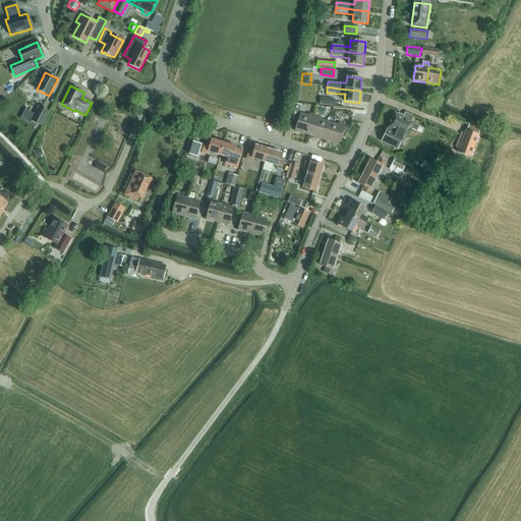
[(320,104),(334,106),(335,99),(321,98),(320,104)]
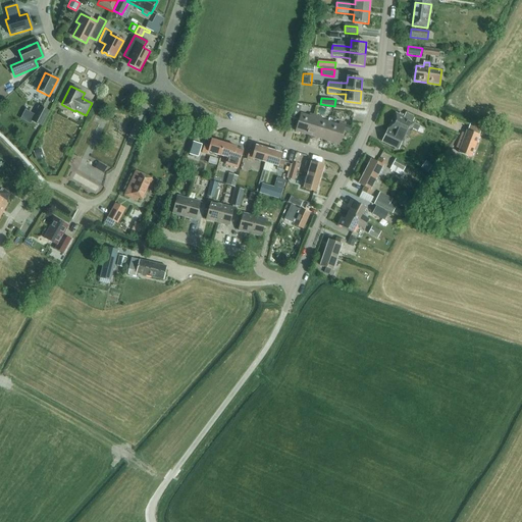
[(294,103),(289,117),(297,120),(302,106),(294,103)]
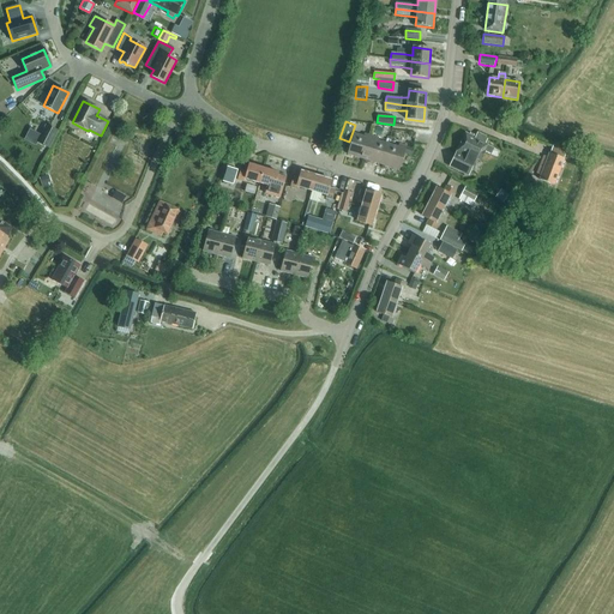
[(46,125),(36,142),(49,149),(59,131),(46,125)]
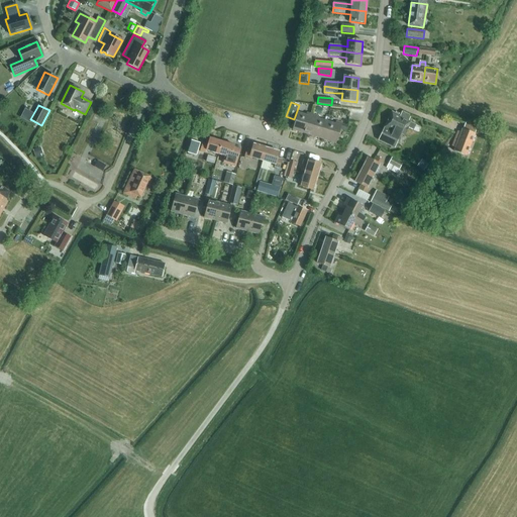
[(307,134),(313,115),(307,113),(307,115),(298,112),(293,130),(307,134)]
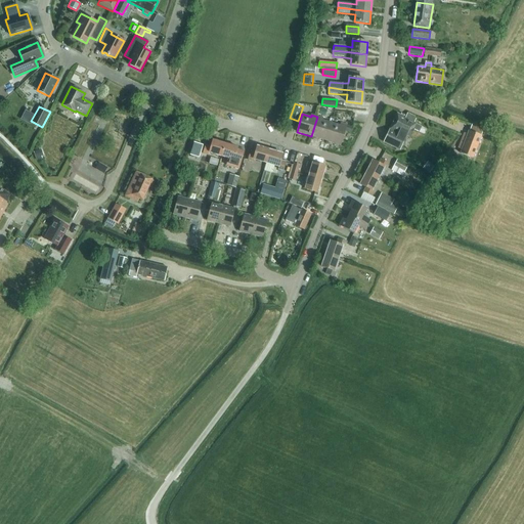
[(397,114),(384,142),(400,150),(406,136),(409,137),(413,129),(416,130),(418,125),(416,124),(413,123),(416,118),(407,114),(405,118),(397,114)]
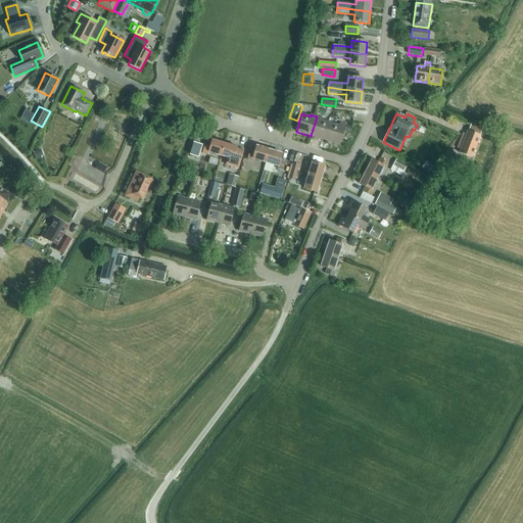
[(323,117),(317,116),(311,136),(325,140),(331,123),(322,120),(323,117)]
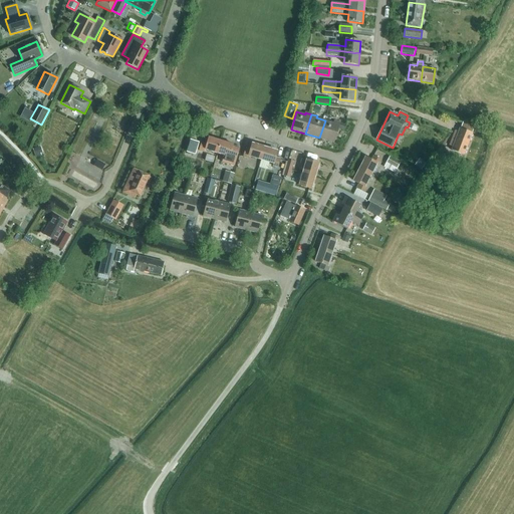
[(333,123),(325,120),(319,138),(334,143),(338,129),(344,131),(346,124),(340,122),(334,120),(333,123)]
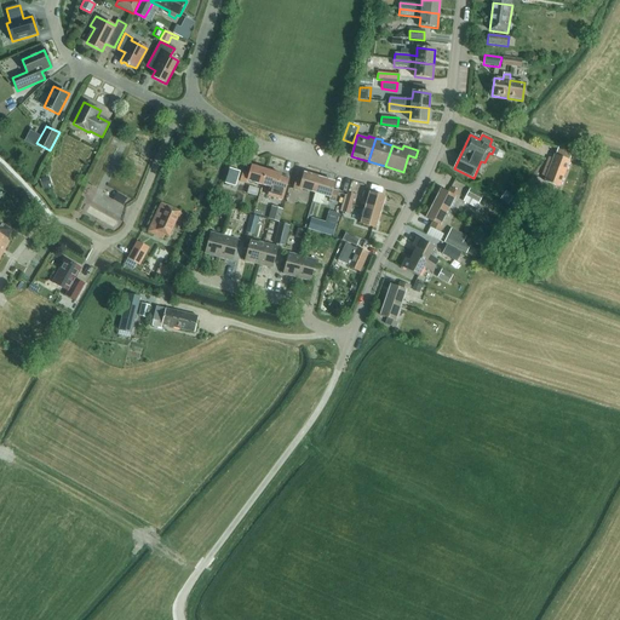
[(558,187),(570,156),(572,153),(558,148),(556,155),(555,155),(554,160),(549,158),(541,176),(546,178),(545,182),(558,187)]
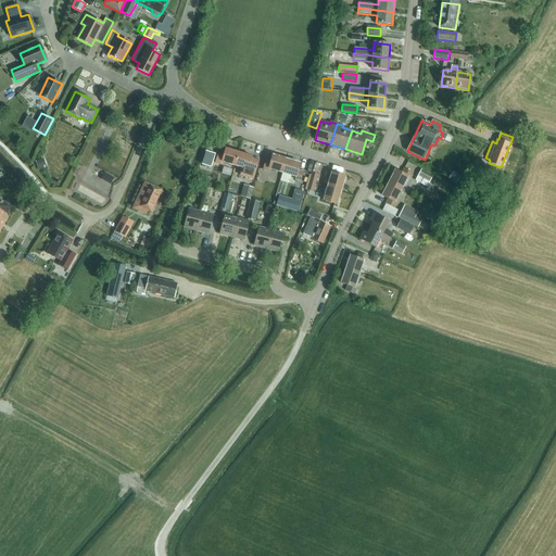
[(30,142),(26,150),(34,154),(38,147),(30,142)]
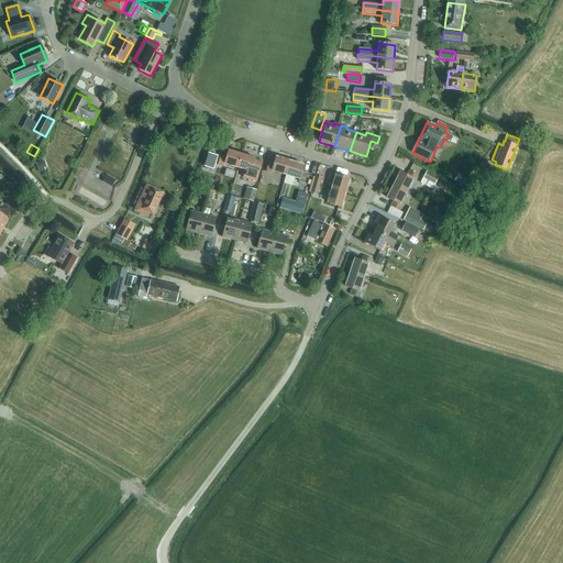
[(224,163),(238,167),(242,155),(228,151),(225,157),(220,156),(218,164),(223,166),(224,163)]
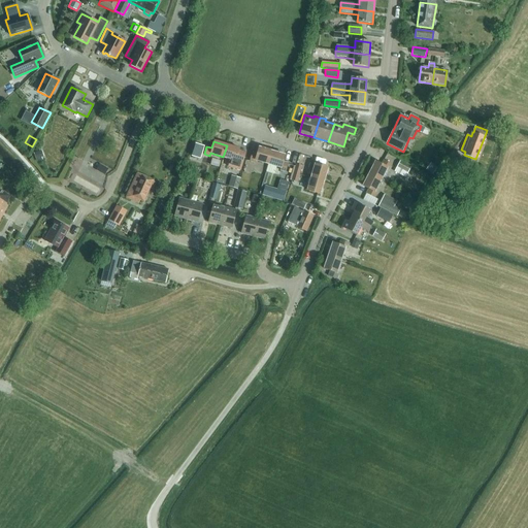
[(191,156),(201,159),(204,146),(195,143),(191,156)]
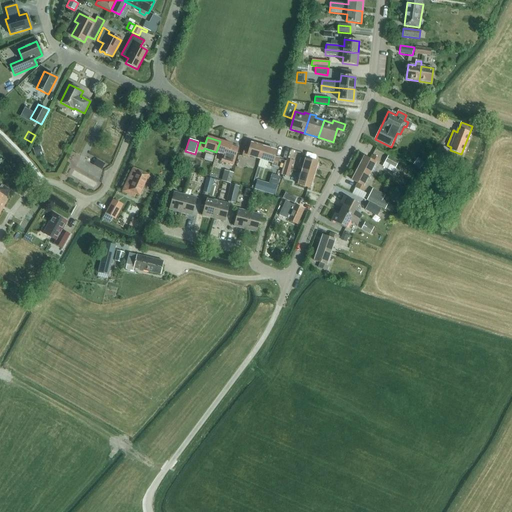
[(232,165),(237,146),(232,145),(232,144),(220,141),(216,152),(223,154),(221,162),(232,165)]
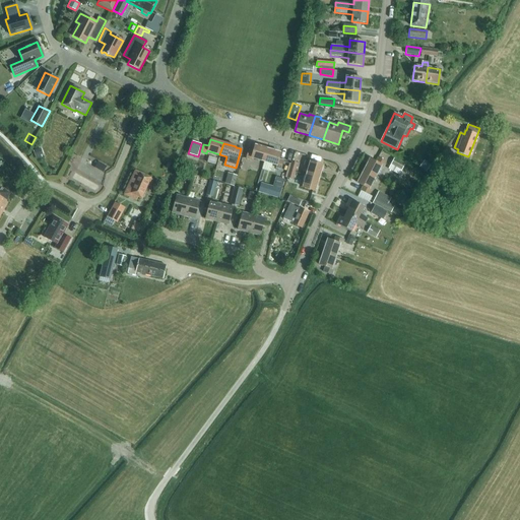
[(264,161),(268,149),(255,145),(253,151),(248,150),(246,158),(251,160),(252,157),(264,161)]
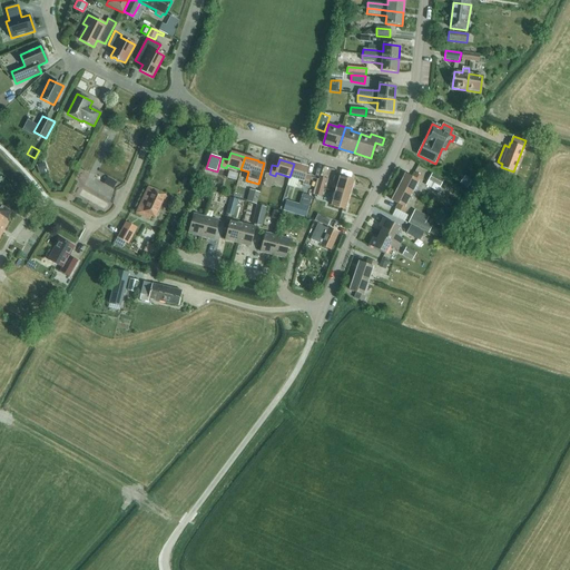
[(36,165),(40,175),(46,173),(46,170),(48,169),(45,163),(36,165)]
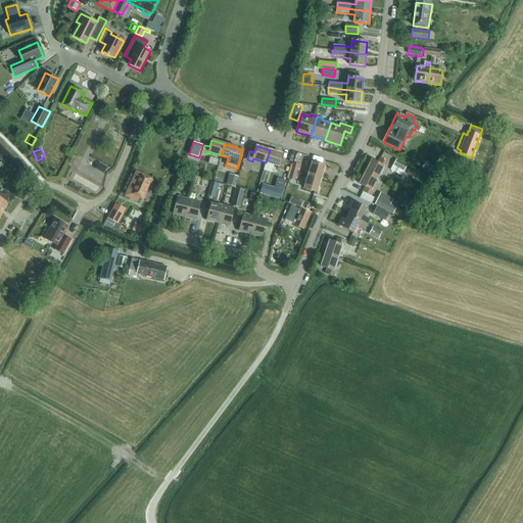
[(282,154),(270,150),(266,162),(278,167),(278,169),(283,171),(285,161),(280,160),(282,154)]
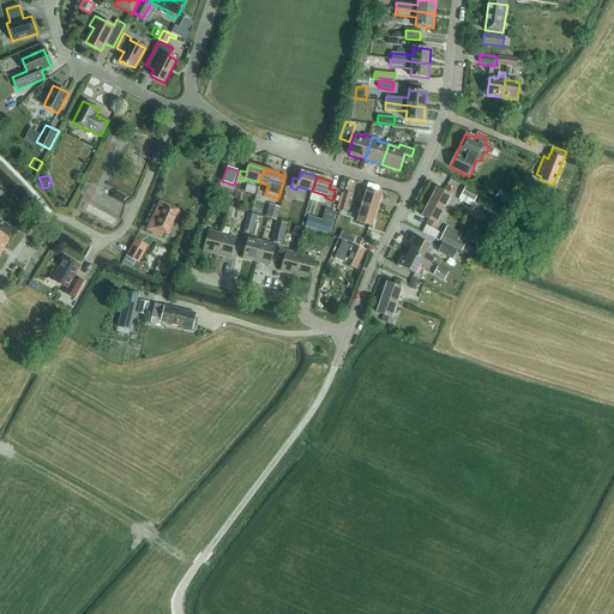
[(429,203),(443,210),(450,196),(452,197),(456,191),(446,186),(444,192),(437,188),(429,203)]
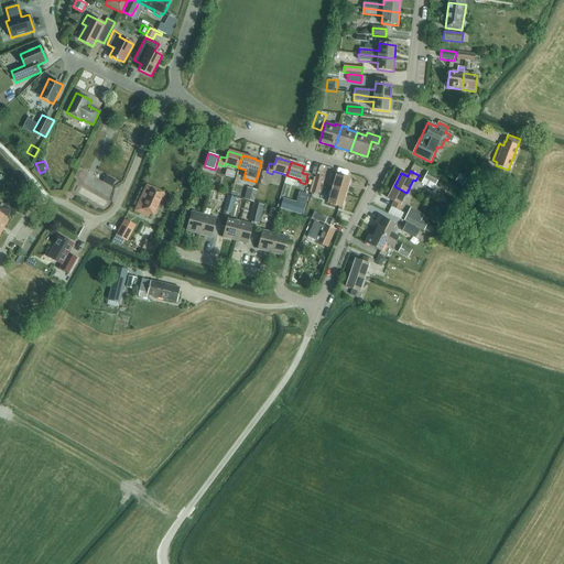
[(424,179),(436,185),(440,179),(427,172),(424,179)]
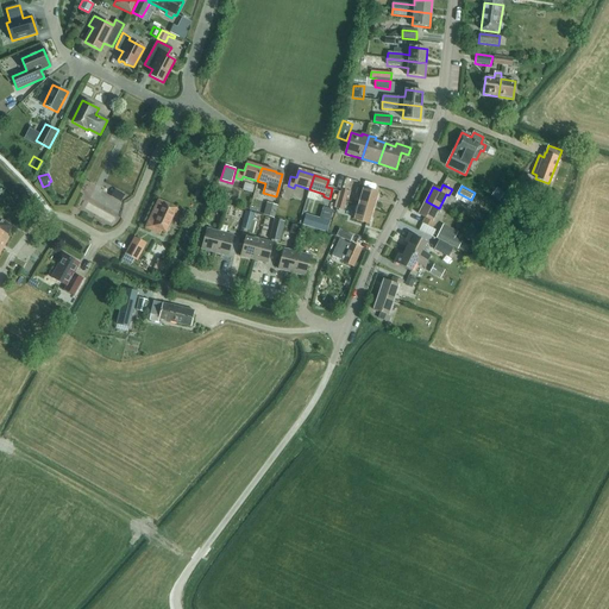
[(497,188),(491,195),(498,201),(504,193),(497,188)]
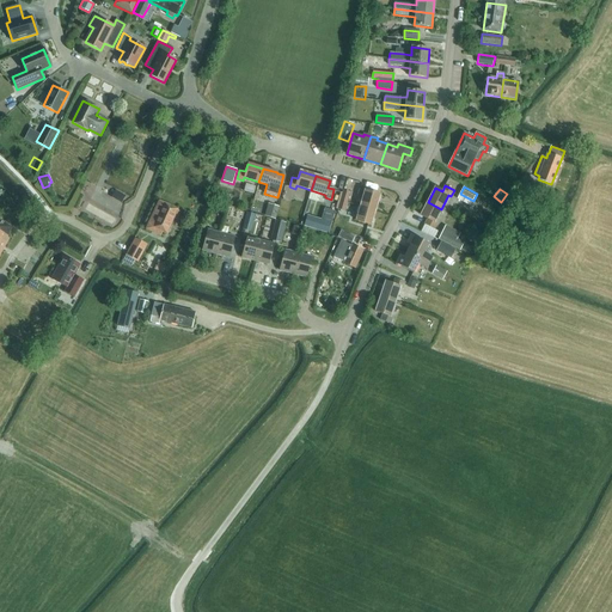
[(117,190),(114,200),(124,203),(128,195),(117,190)]
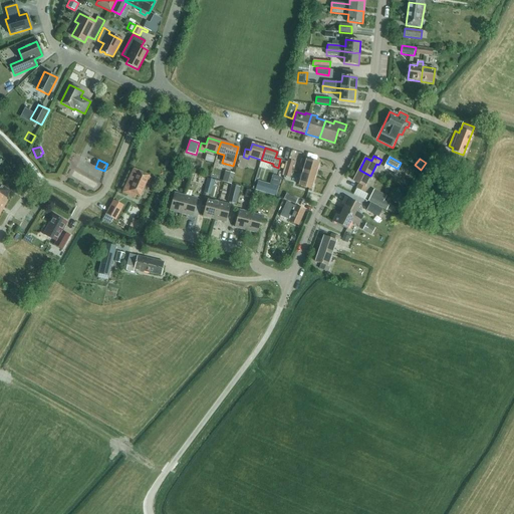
[(288,160),(285,168),(292,170),(294,162),(288,160)]
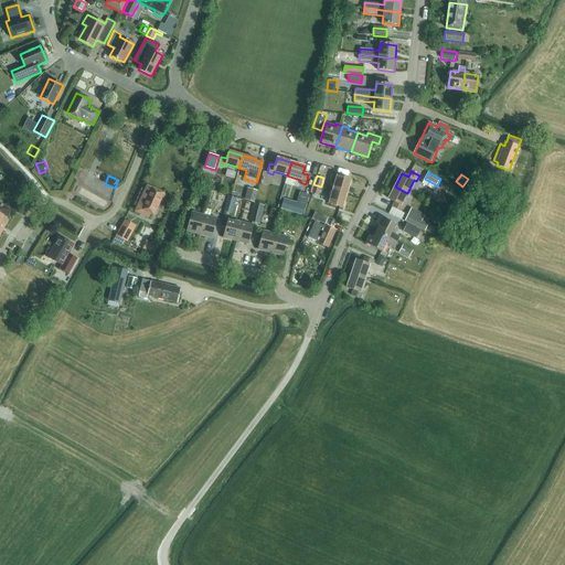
[(337,177),(333,190),(347,194),(350,180),(337,177)]
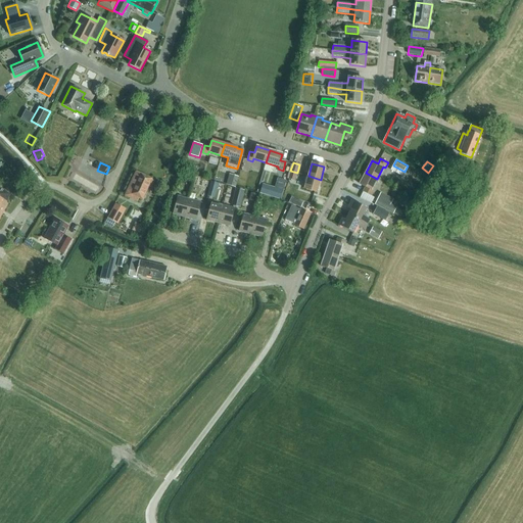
[(297,173),(290,171),(288,179),(294,180),(297,173)]
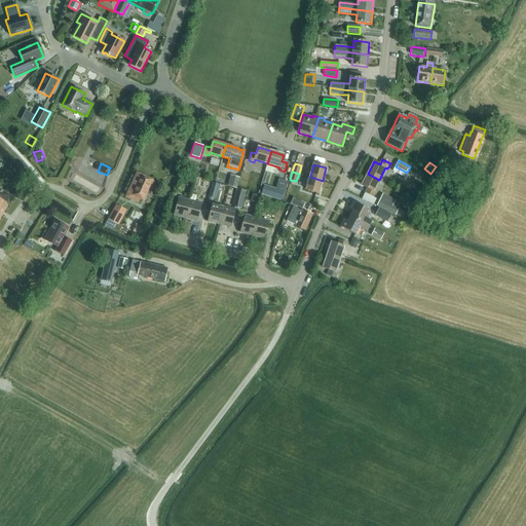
[(138,173),(133,184),(127,194),(132,196),(130,198),(138,201),(139,199),(143,201),(148,191),(153,180),(138,173)]
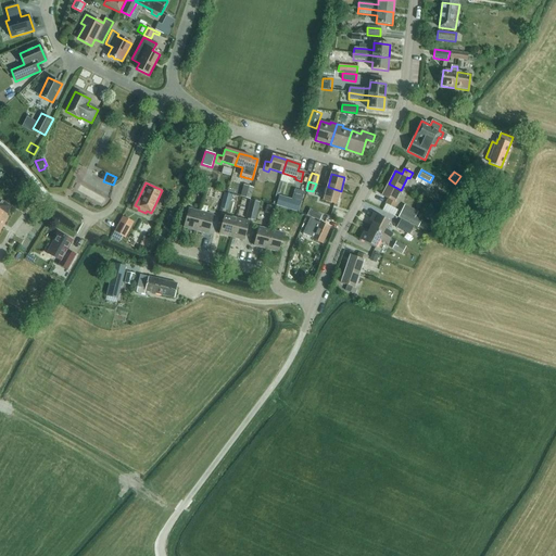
[(401,190),(389,184),(382,196),(388,199),(386,204),(394,209),(396,203),(394,202),(401,190)]
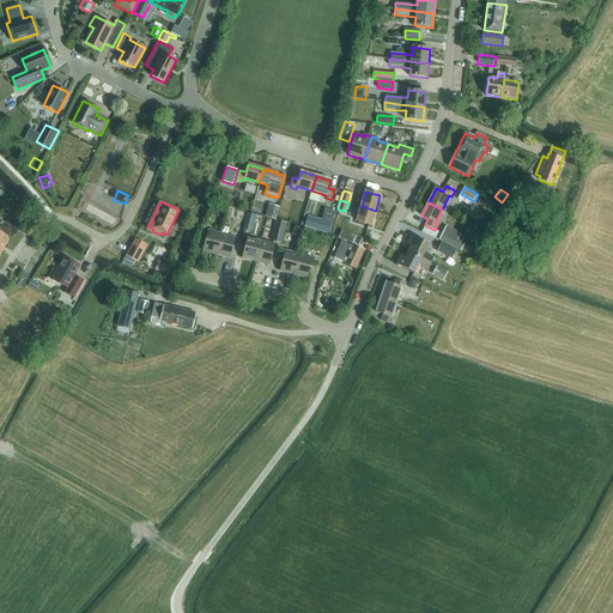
[(268,204),(265,217),(275,219),(279,207),(268,204)]
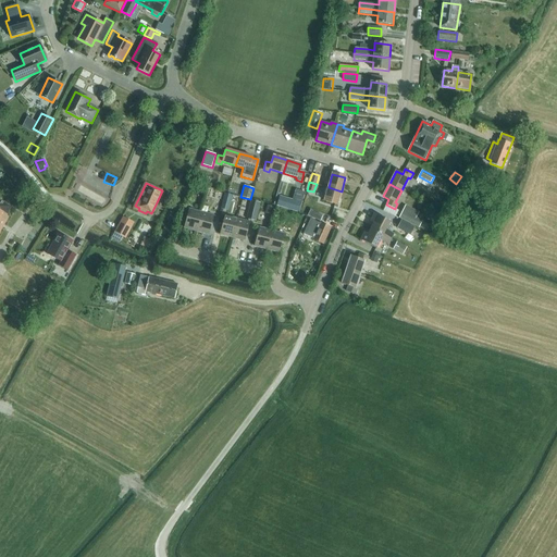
[(342,192),(329,187),(324,201),(337,205),(342,192)]
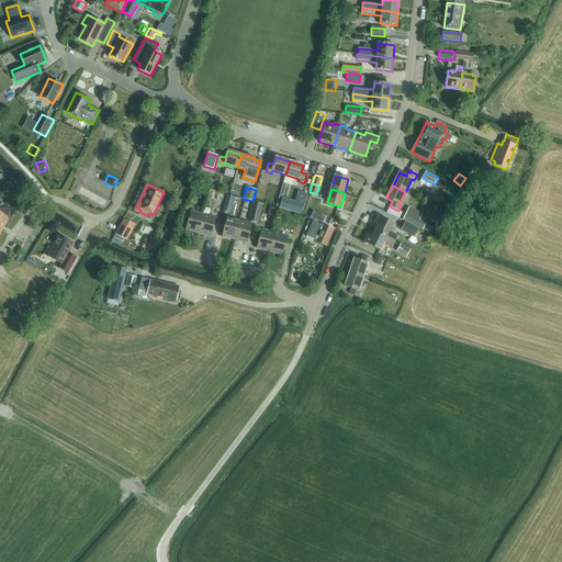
[(294,201),(305,204),(308,194),(298,191),(294,201)]
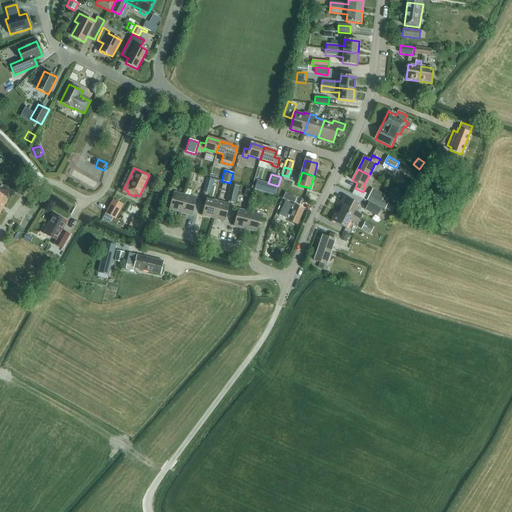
[(207,178),(203,192),(209,194),(213,179),(207,178)]
